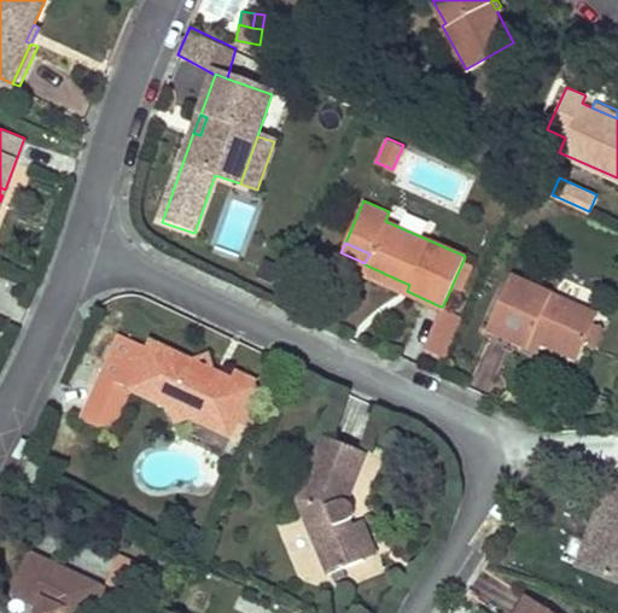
[(456,295),(471,263),(464,260),(449,292),(456,295)]
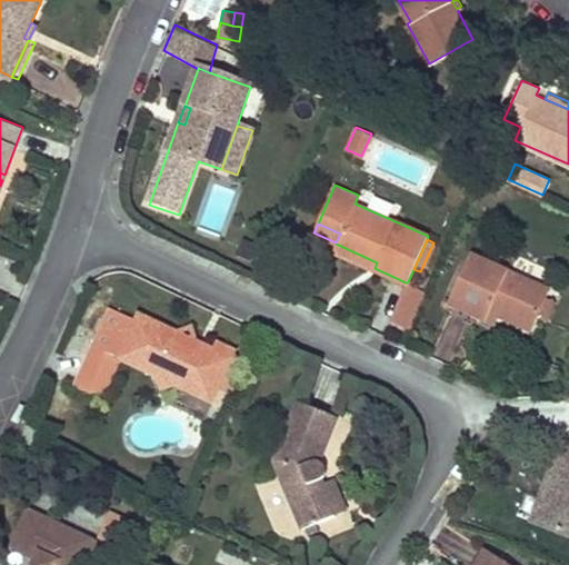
[(377,263),(336,244),(332,249),(375,268),(377,263)]
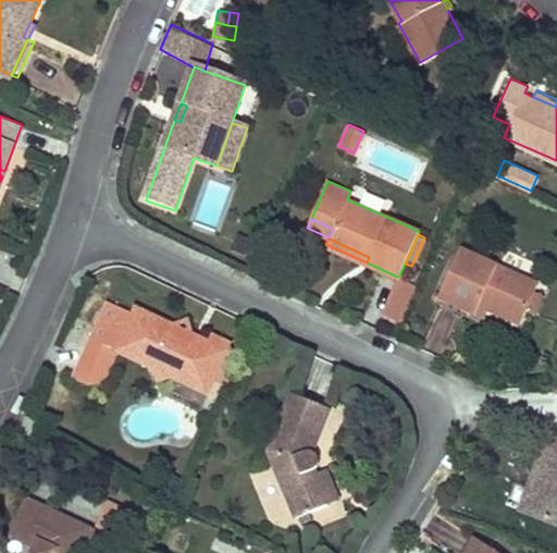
[(539,281),(460,246),(440,294),(475,310),(480,303),(487,306),(520,321),(527,308),(534,290),(539,281)]
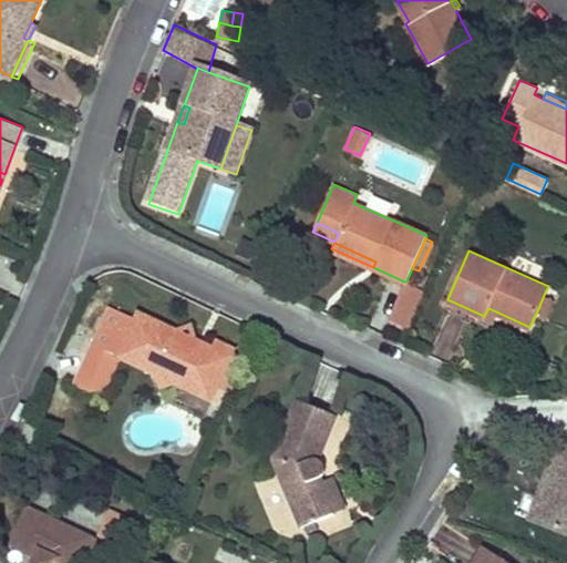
[(409,327),(425,289),(406,280),(405,282),(404,282),(389,318),(409,327)]
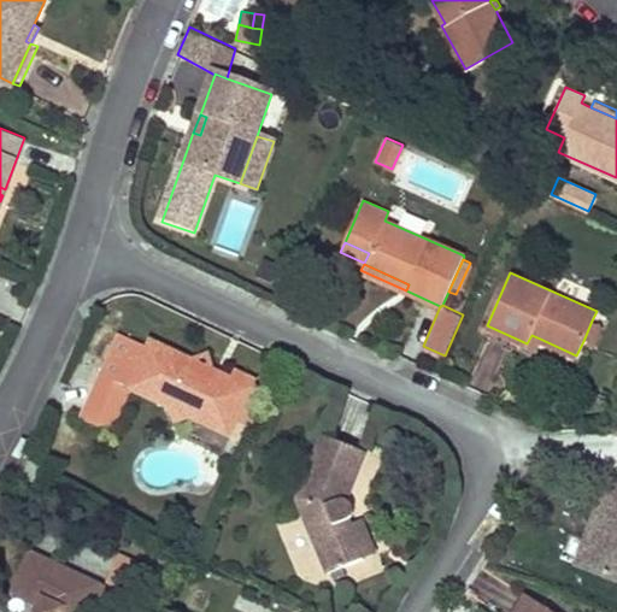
[(592,345),(600,324),(592,321),(583,341),(592,345)]
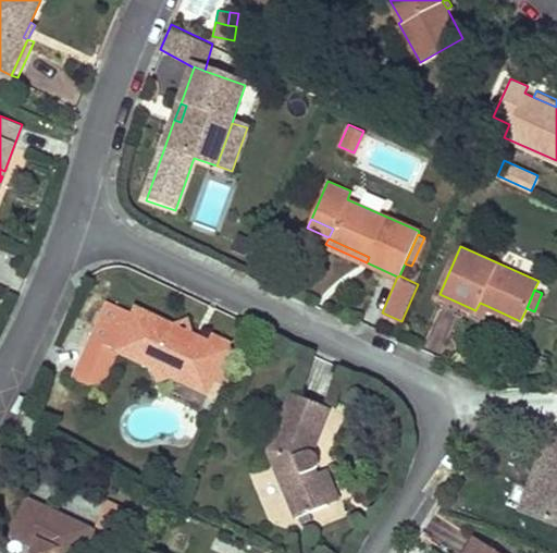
[(190,341),(169,331),(163,318),(136,305),(134,310),(108,299),(90,338),(104,343),(107,338),(119,343),(116,348),(118,349),(155,366),(157,360),(174,368),(171,373),(217,395),(223,382),(214,378),(230,343),(231,340),(213,332),(210,339),(203,336),(190,341)]
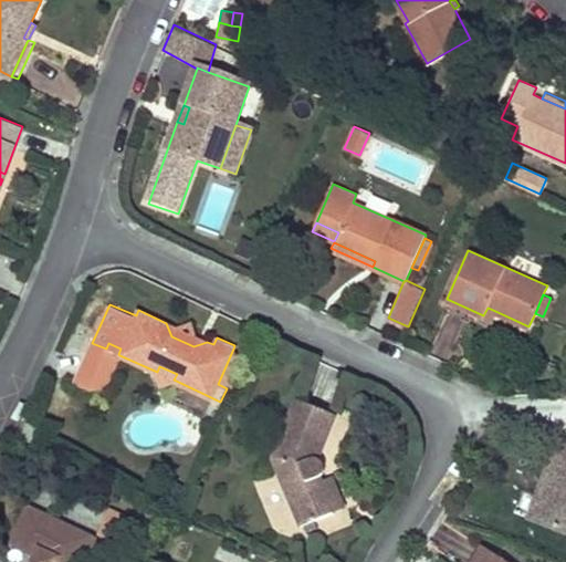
[(491,319),(495,311),(488,308),(483,315),(491,319)]
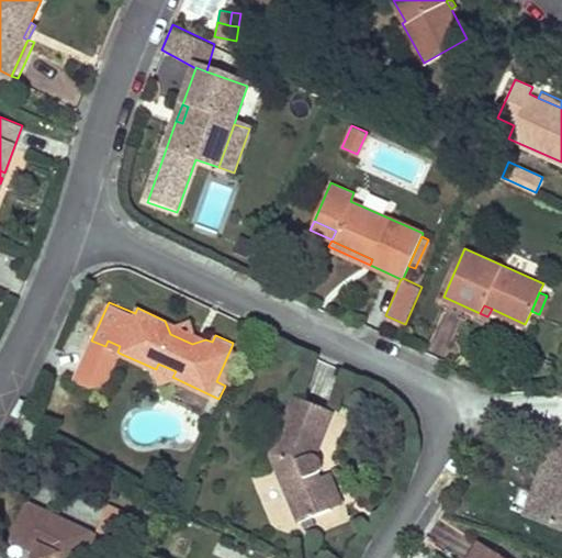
[(194,334),(190,319),(176,325),(165,321),(170,334),(192,344),(205,339),(194,334)]
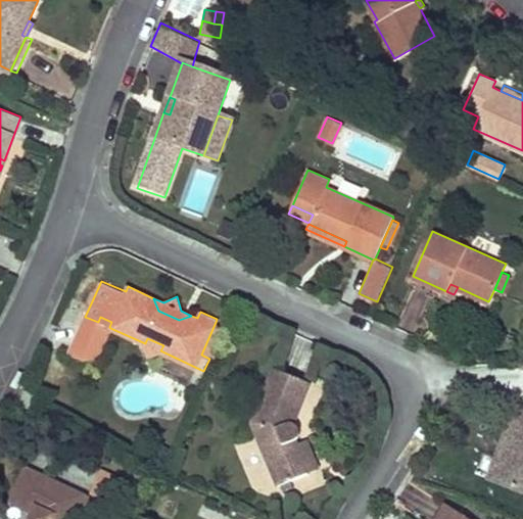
[(94,364),(110,328),(109,327),(111,322),(100,317),(98,322),(85,317),(68,352),(94,364)]
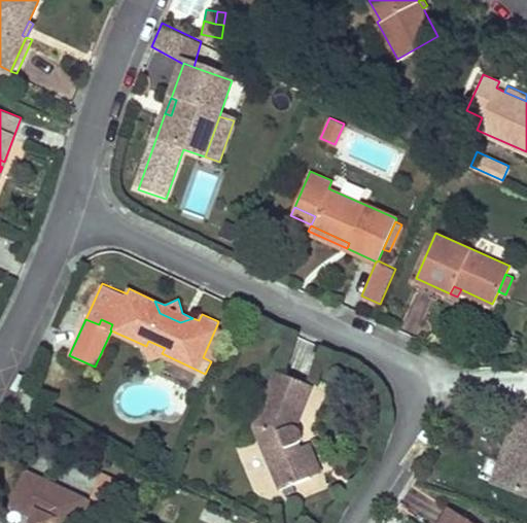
[(216,363),(232,330),(217,324),(203,357),(211,361),(216,363)]
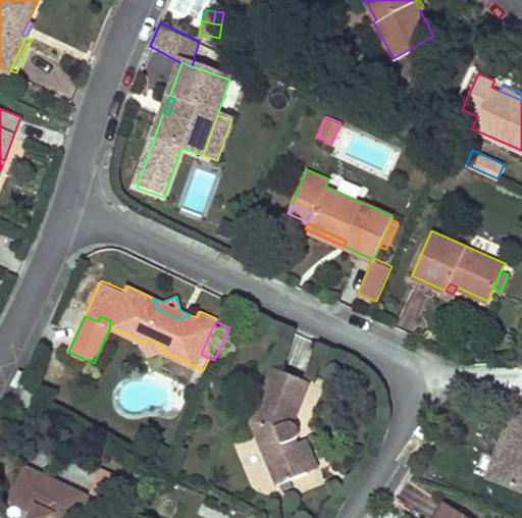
[(160,350),(163,345),(147,338),(145,343),(149,355),(160,350)]
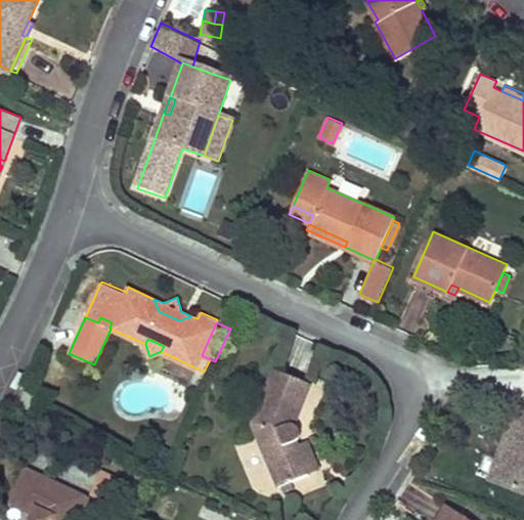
[(296,443),(295,439),(299,436),(300,430),(300,428),(298,424),(294,422),(310,381),(274,366),(253,422),(278,484),(308,471),(296,443)]
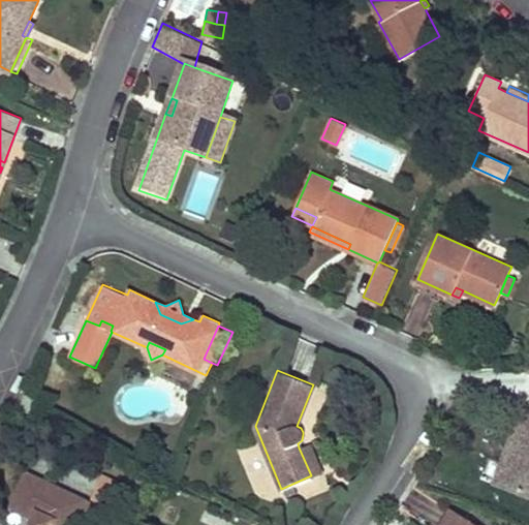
[(28,411),(35,398),(26,394),(19,406),(28,411)]
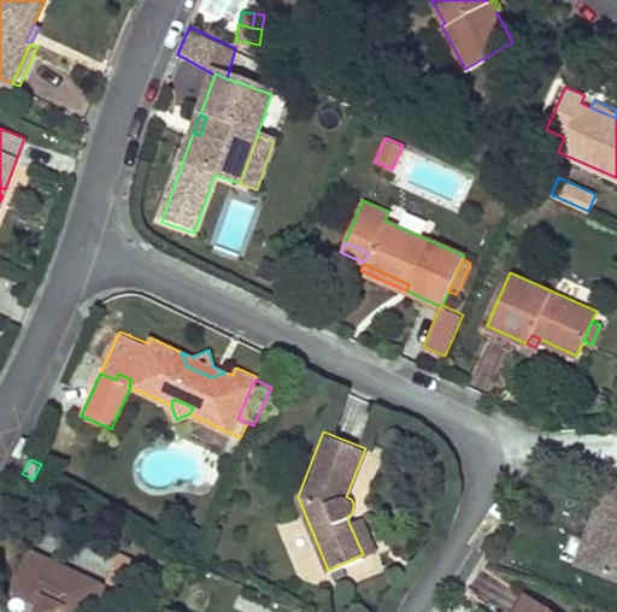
[(616,481),(607,477),(594,515),(603,518),(586,564),(616,575),(616,481)]
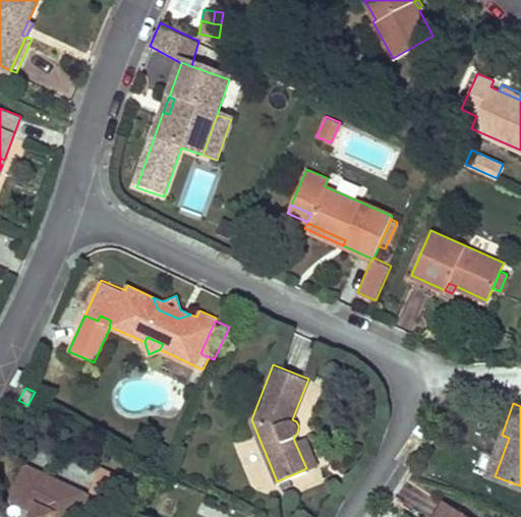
[(495,476),(509,438),(502,435),(487,473),(495,476)]
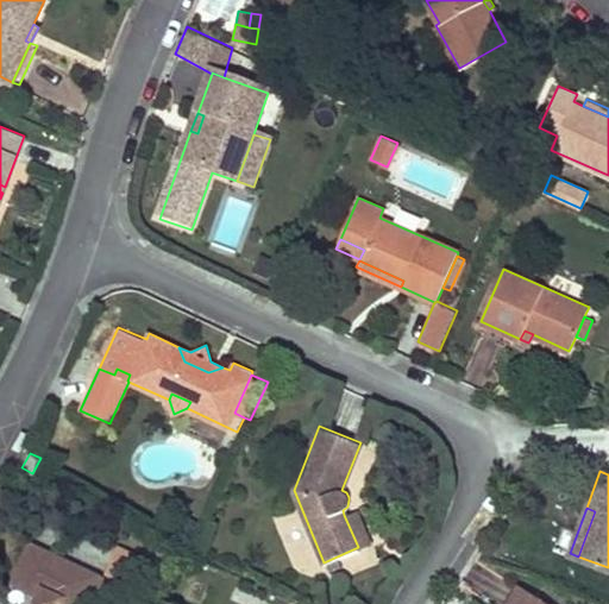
[(369,542),(356,510),(344,515),(358,547),(369,542)]
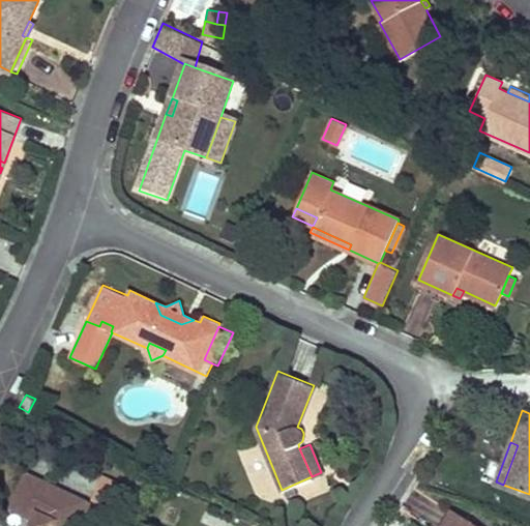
[(72,525),(74,525),(85,499),(27,472),(10,507),(34,518),(30,525),(72,525)]
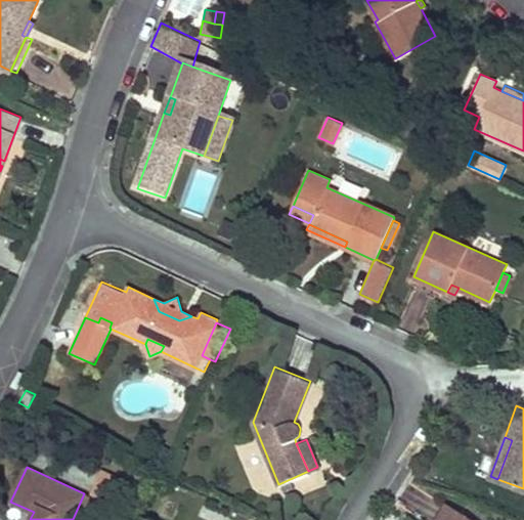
[(76,519),(91,519),(100,501),(84,493),(73,519),(76,519)]
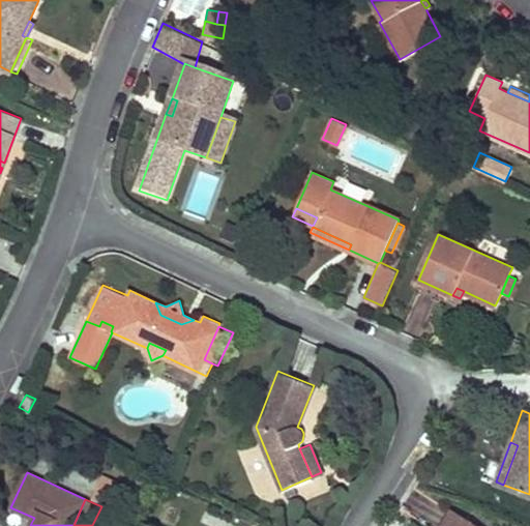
[(477,525),(451,509),(440,525),(477,525)]
